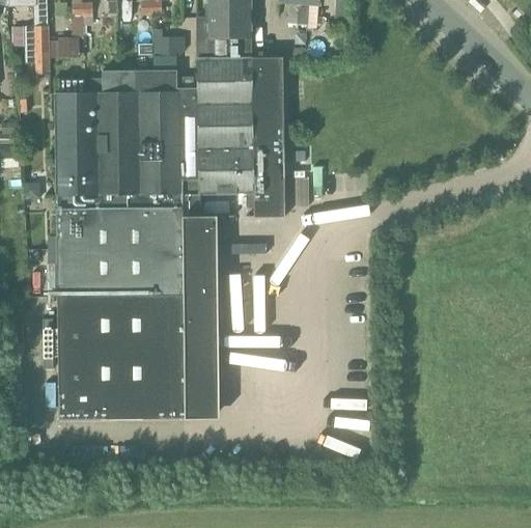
[(141,0),(141,14),(151,14),(151,0),(141,0)]
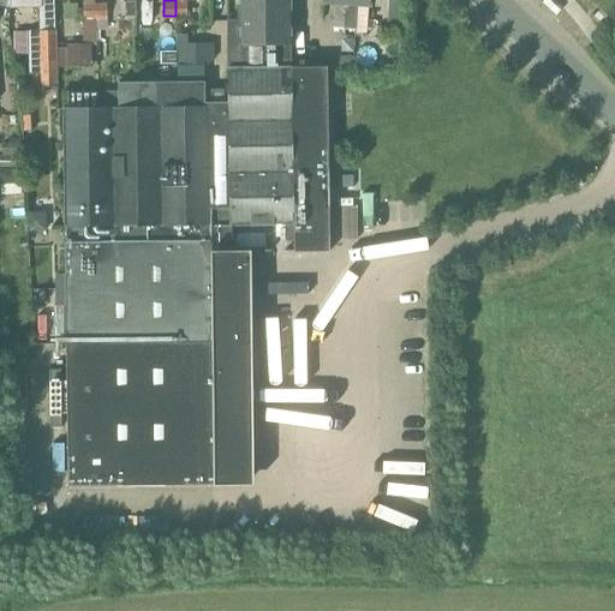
[(187,13),(187,0),(175,0),(177,15),(187,13)]
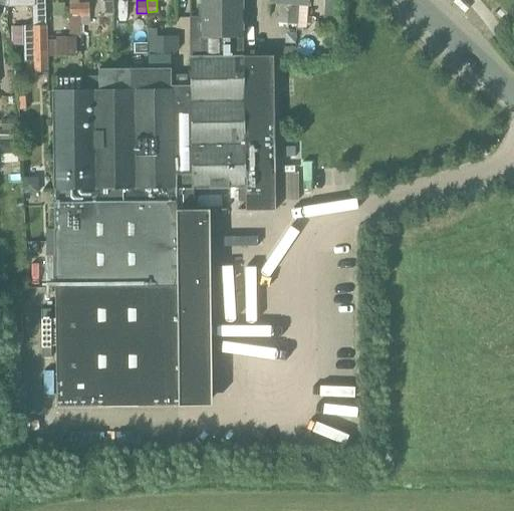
[(200,0),(201,16),(244,15),(243,0),(200,0)]
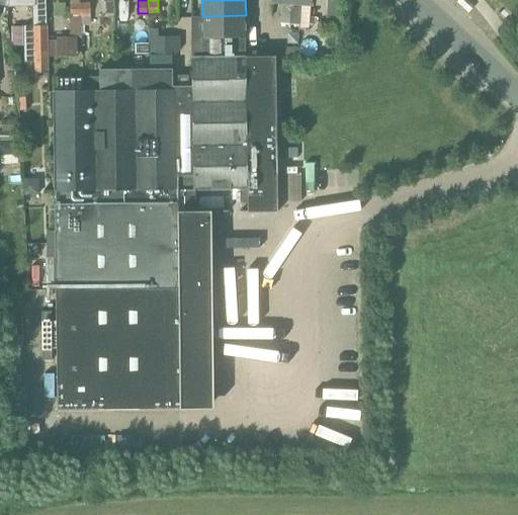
[(283,1),(282,22),(290,23),(291,0),(272,0),(272,1),(283,1)]
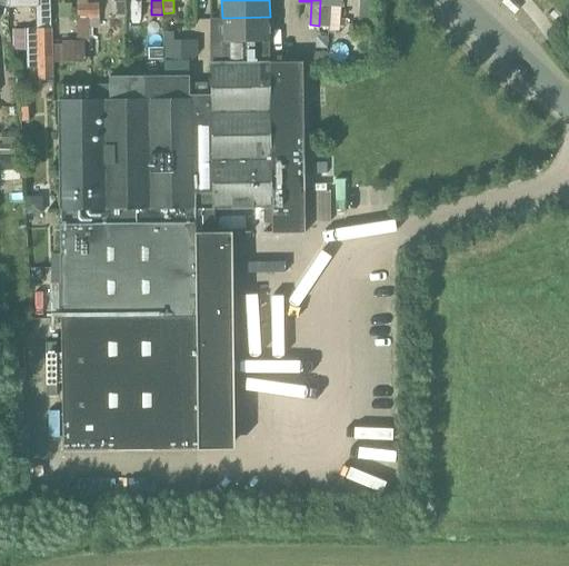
[(327,26),(329,2),(342,3),(342,0),(320,0),(319,26),(327,26)]
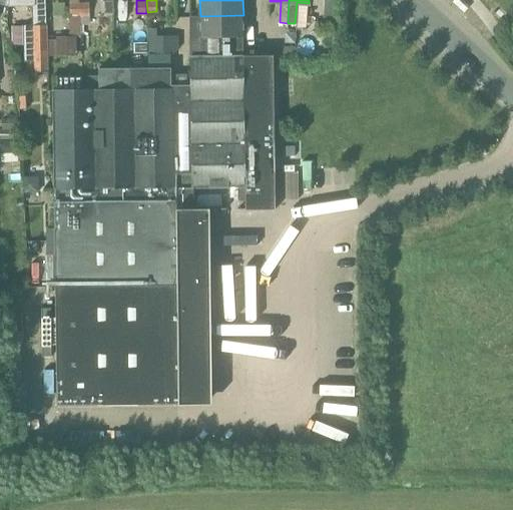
[(79,15),(79,2),(70,3),(71,34),(75,34),(80,34),(79,15)]
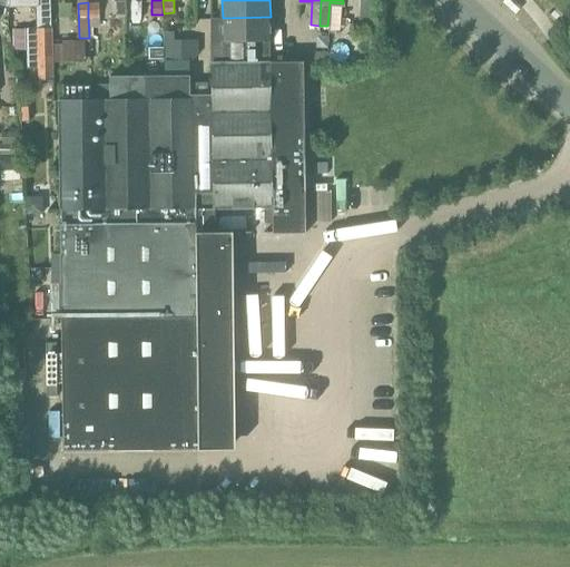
[(88,2),(88,17),(100,17),(99,2),(88,2)]
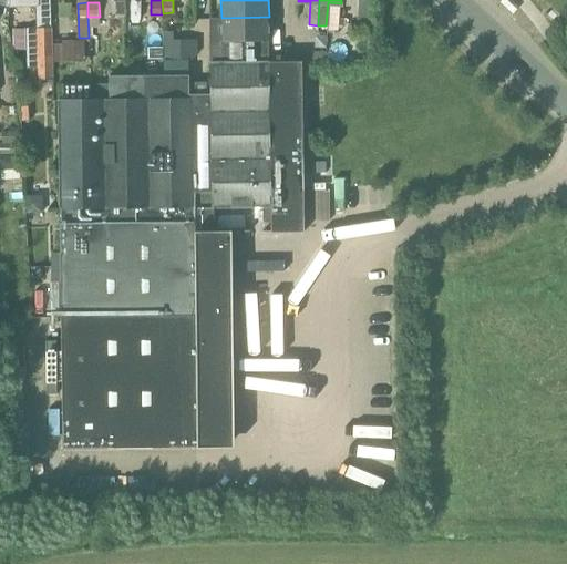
[(269,17),(222,18),(209,18),(209,61),(210,61),(210,93),(206,93),(194,93),(188,93),(188,74),(109,75),(109,82),(58,82),(58,98),(62,448),(227,447),(225,215),(194,215),(194,205),(263,205),(263,216),(270,216),(270,229),(303,229),(302,61),(269,61),(268,39),(269,39),(269,17)]
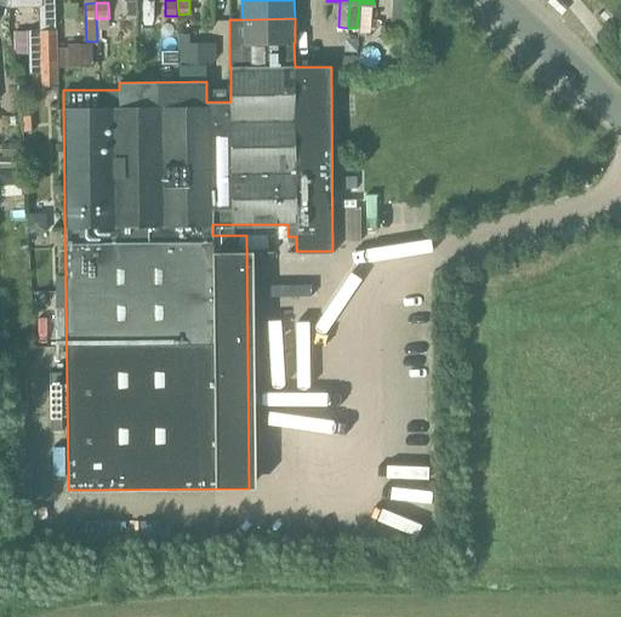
[(57,58),(57,34),(57,29),(40,29),(41,85),(57,84),(57,58)]
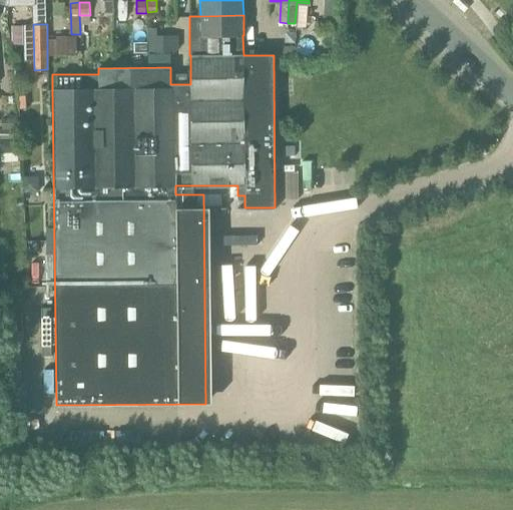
[(344,24),(332,24),(332,36),(344,36),(344,24)]
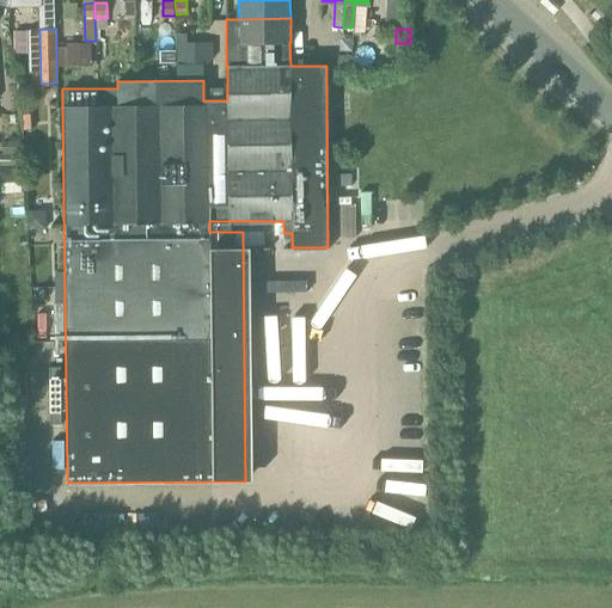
[(195,65),(195,62),(206,62),(213,56),(213,40),(188,41),(187,31),(176,31),(176,40),(176,48),(177,60),(177,65),(195,65)]
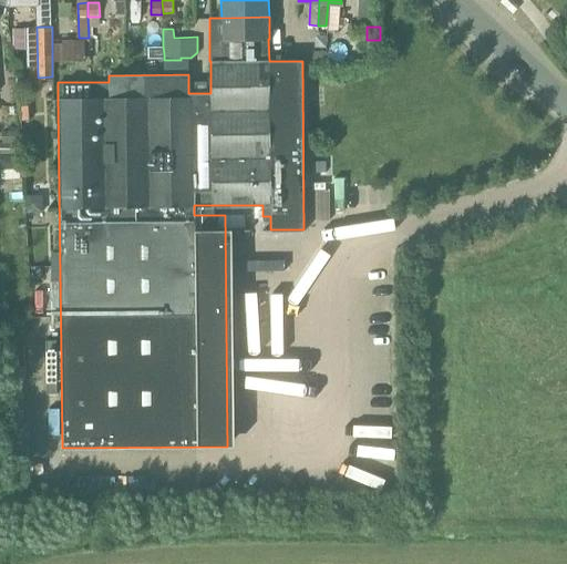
[(79,38),(63,39),(63,58),(83,58),(83,38),(79,38)]
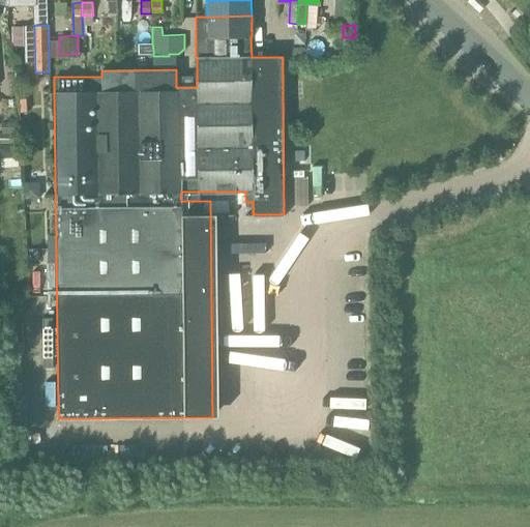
[(152,41),(138,41),(139,53),(153,52),(152,41)]
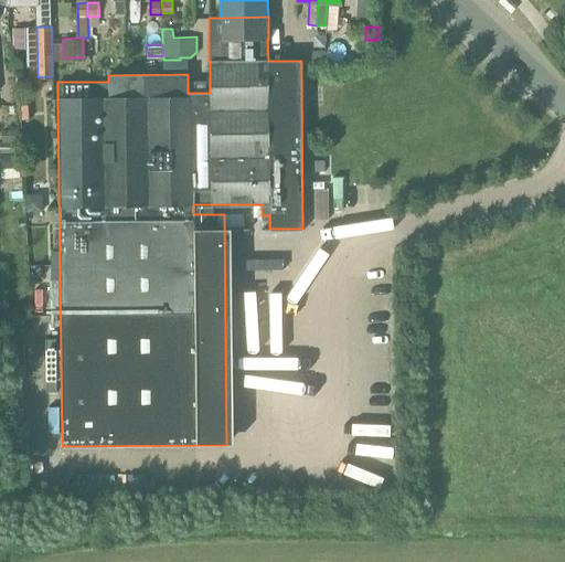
[(205,93),(205,80),(193,80),(193,93),(205,93)]
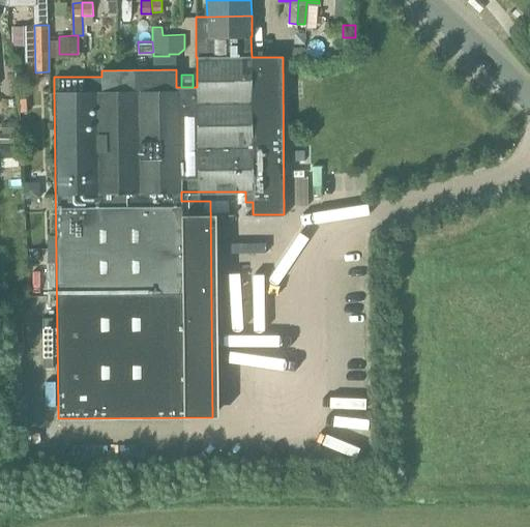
[(18,143),(0,143),(0,155),(19,155),(18,143)]
